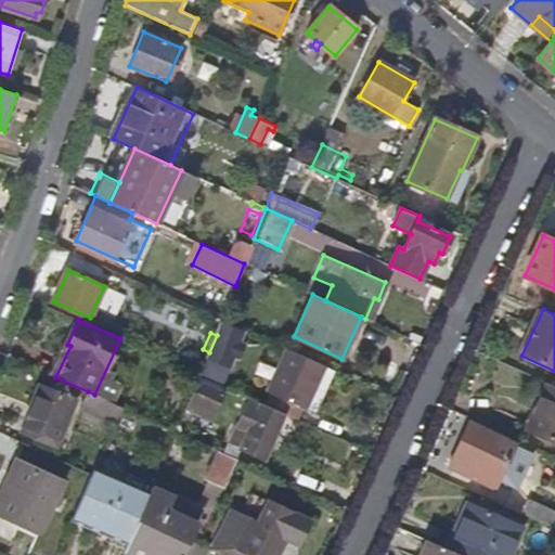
[(306,407),(324,365),(287,348),(268,390),(306,407)]
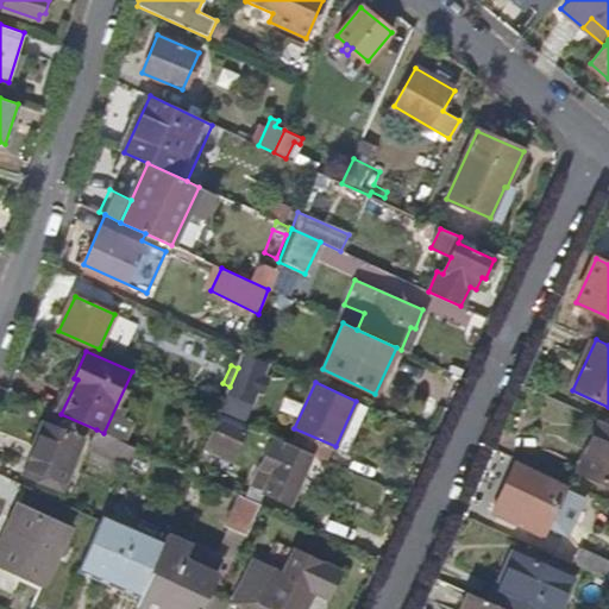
[(227,395),(230,388),(223,385),(219,391),(227,395)]
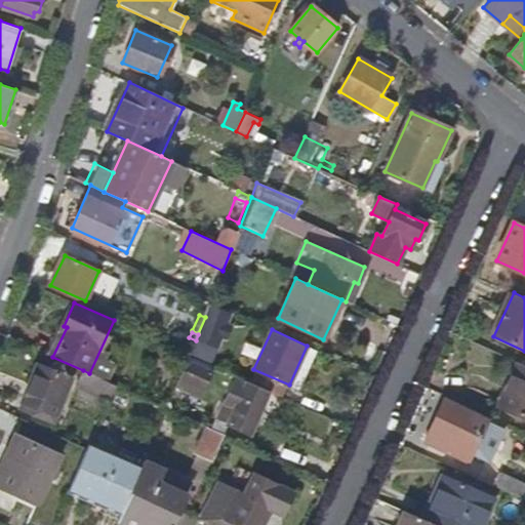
[(55,414),(71,377),(36,364),(22,400),(55,414)]
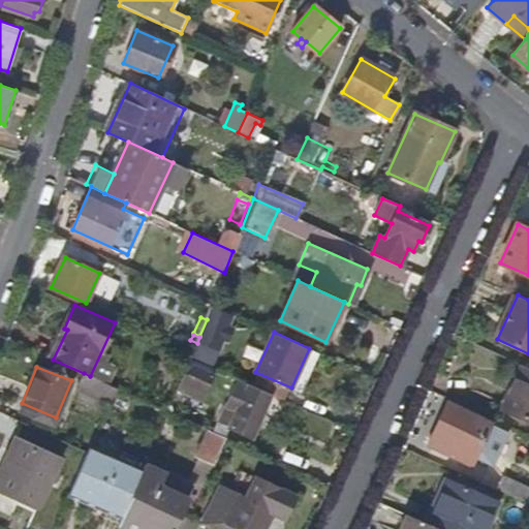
[(203,400),(214,375),(194,367),(186,384),(194,387),(194,397),(203,400)]
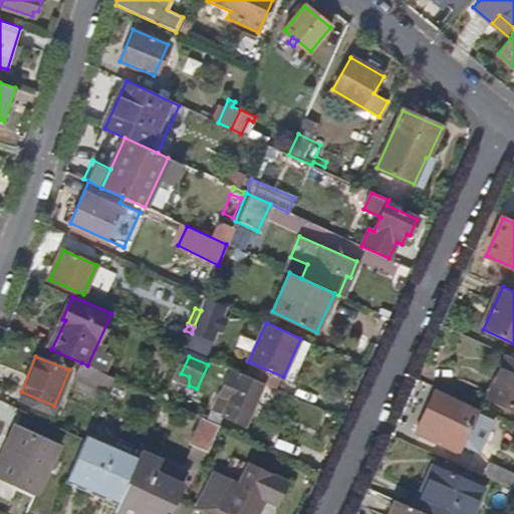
[(87,365),(81,362),(75,377),(106,392),(112,376),(87,365)]
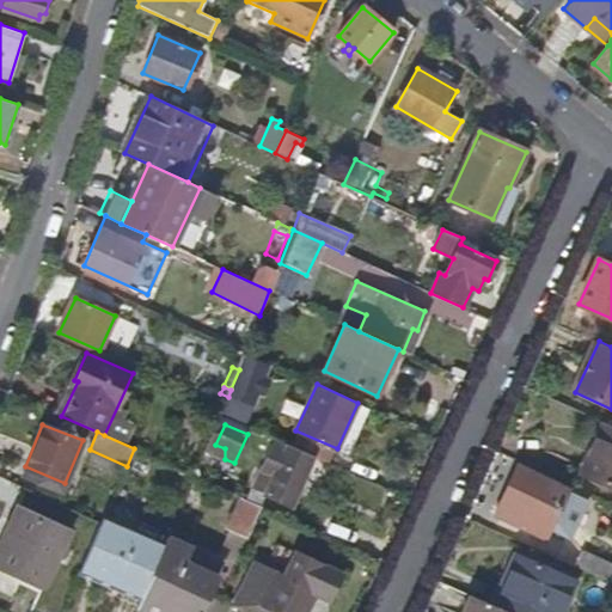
[(292,506),(314,457),(276,439),(263,469),(271,472),(263,490),(269,493),(269,495),(292,506)]
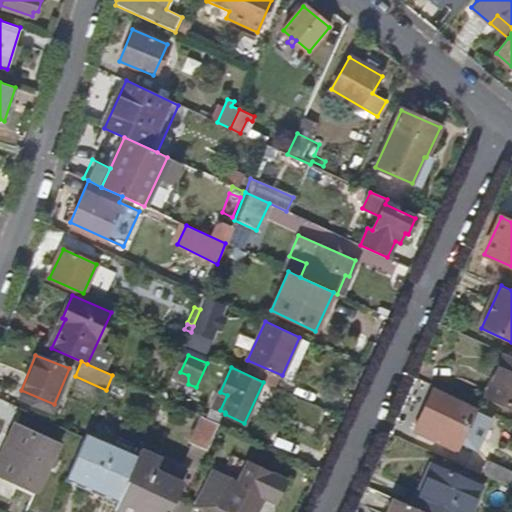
[(511,421),(511,372),(503,368),(484,409),(511,421)]
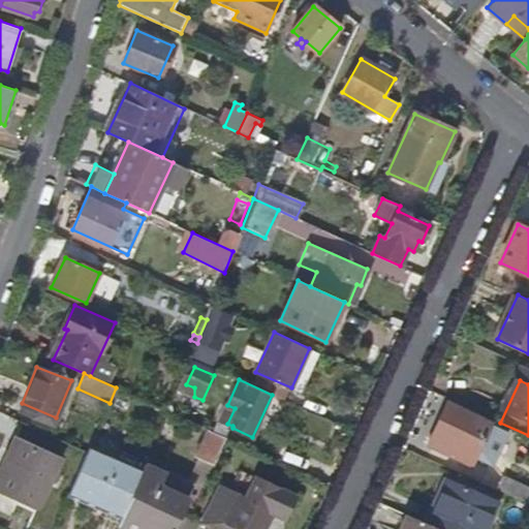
[(194,397),(194,387),(186,384),(183,391),(194,397)]
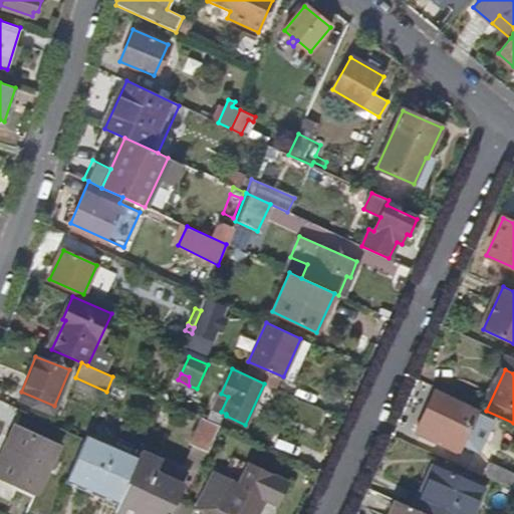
[(478,452),(493,420),(434,393),(415,434),(457,453),(461,444),(478,452)]
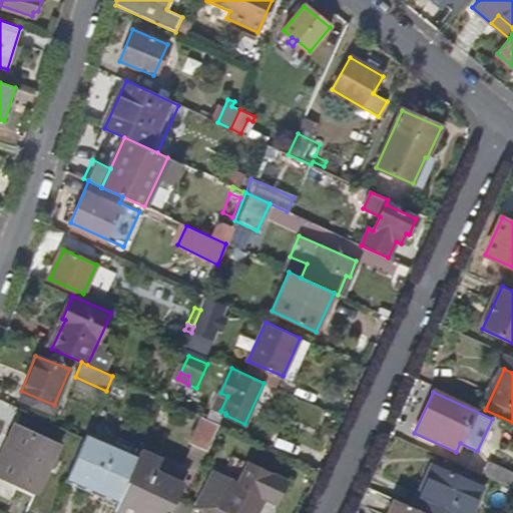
[(205,456),(219,425),(207,420),(198,441),(196,440),(187,461),(200,468),(202,463),(205,456)]
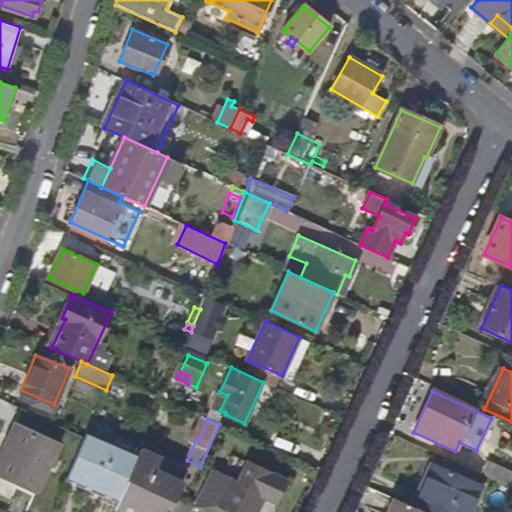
[(0,475),(37,492),(58,444),(16,425),(0,460),(0,475)]
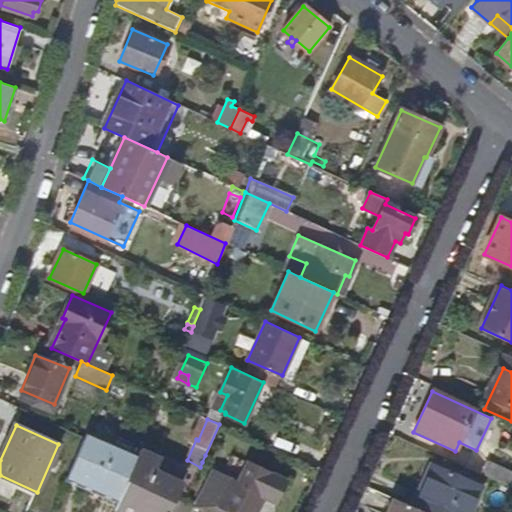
[(127,482),(138,456),(87,434),(85,437),(67,479),(118,502),(127,482)]
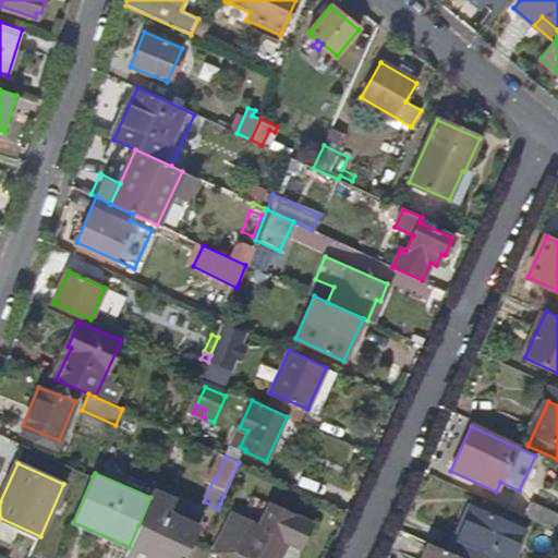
[(189,548),(205,512),(154,489),(150,497),(138,525),(189,548)]
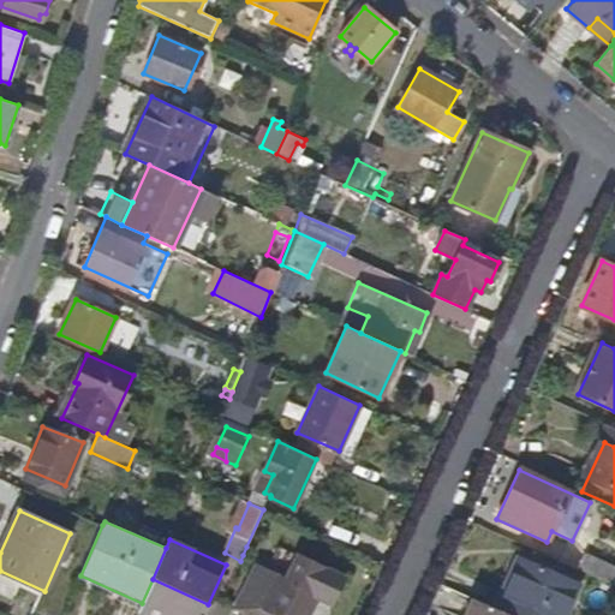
[(611,585),(614,577),(614,567),(586,554),(579,571),(611,585)]
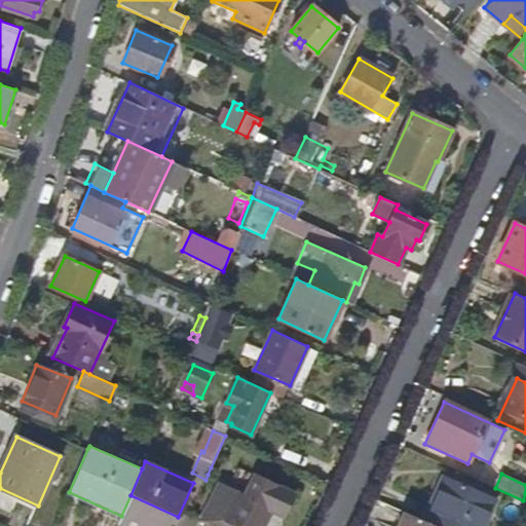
[(282,520),(294,494),(257,477),(247,497),(237,492),(238,490),(227,485),(208,525),(209,525),(264,525),(270,514),(282,520)]
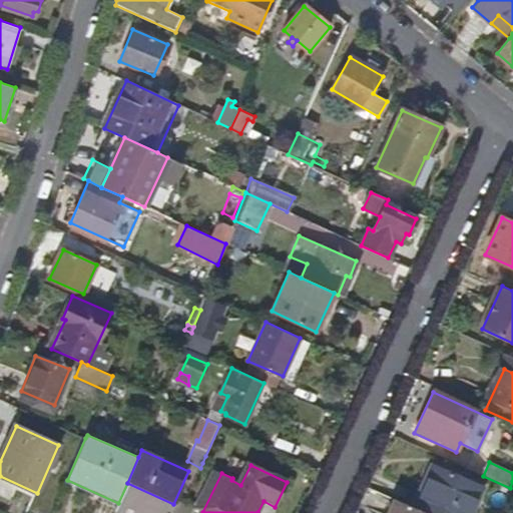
[(423,512),(473,512),(483,491),(433,469),(415,509),(423,512)]
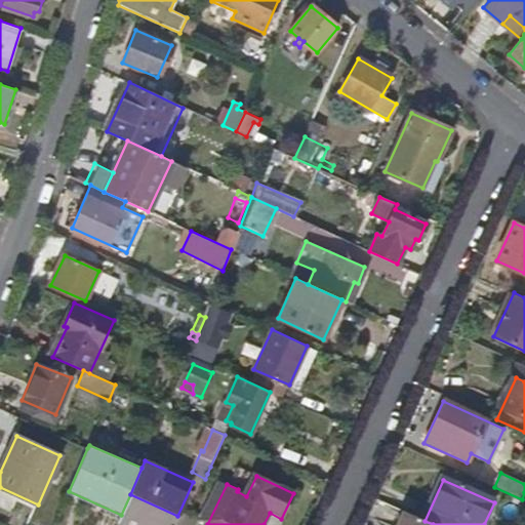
[(172,524),(177,516),(130,494),(121,515),(116,524),(172,524)]
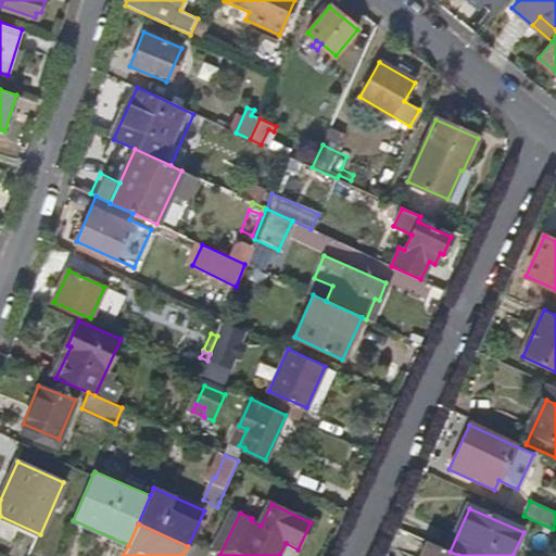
[(458,555),(450,552),(428,542),(421,555),(458,555)]
